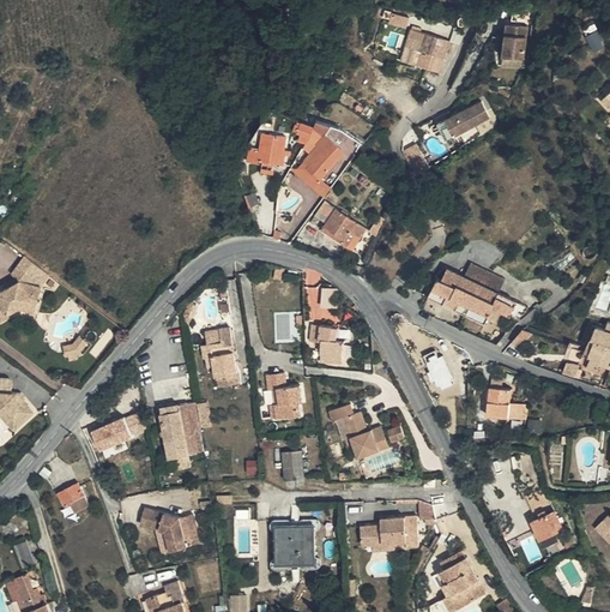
[(530,5),(514,3),(512,22),(527,23),(530,5)]
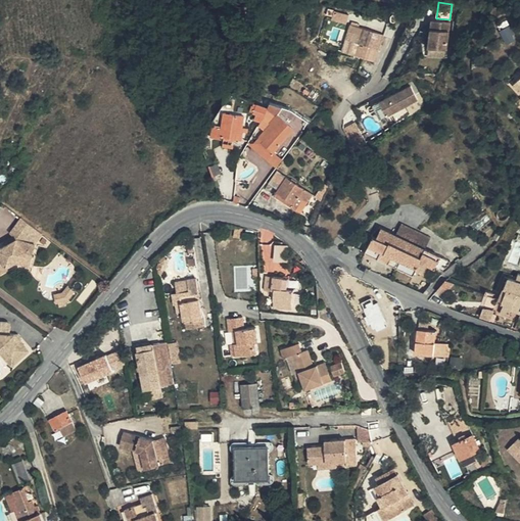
[(347,15),(333,10),(330,19),(345,24),(347,15)]
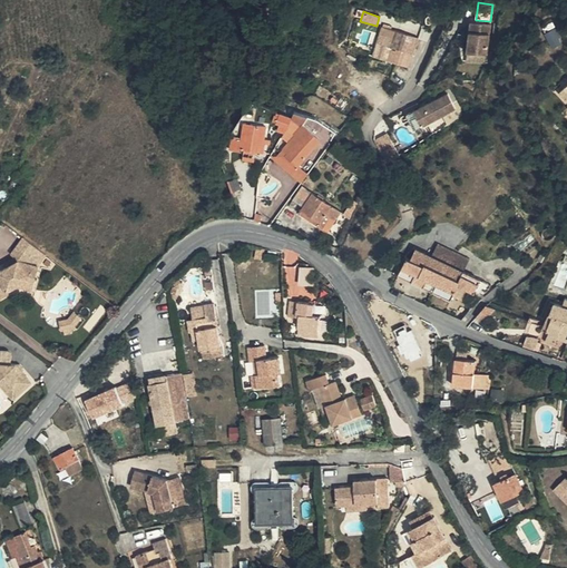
[(490,21),(476,20),(470,19),(466,50),(486,54),(490,21)]
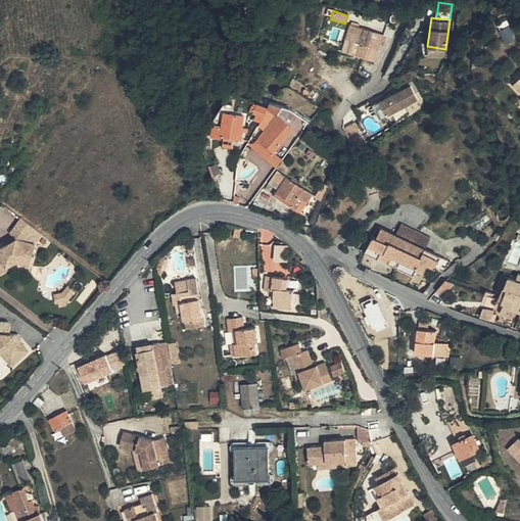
[(373,62),(382,36),(348,25),(340,51),(373,62)]
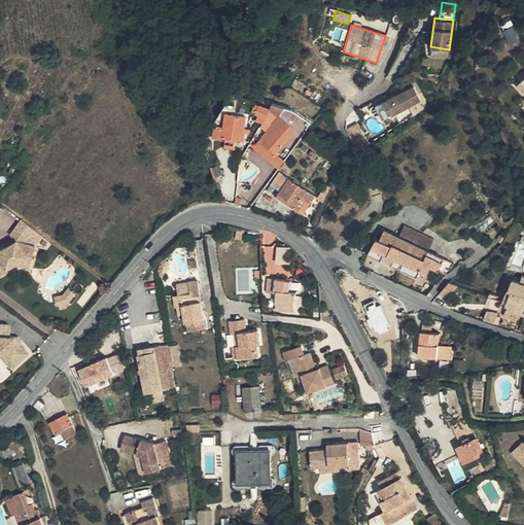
[(511,27),(503,29),(508,43),(515,41),(511,27)]
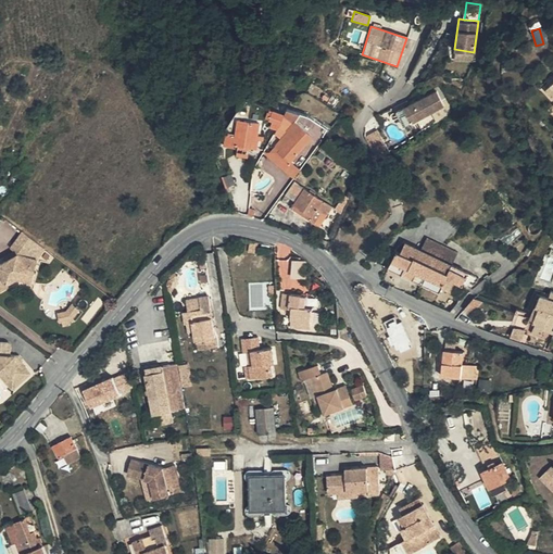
[(472,64),(474,52),(454,49),(452,61),(472,64)]
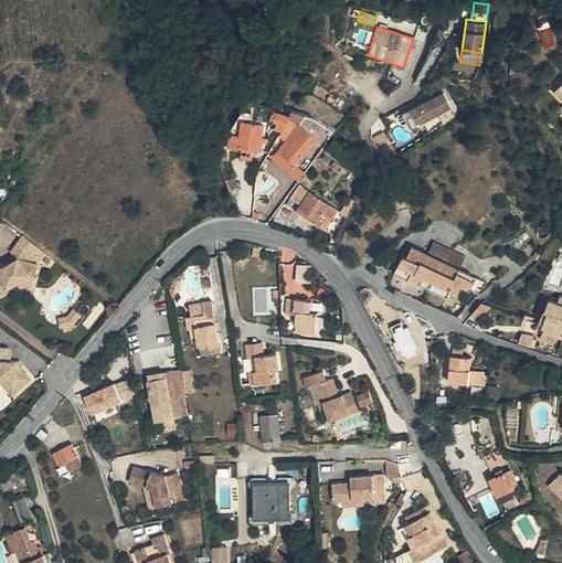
[(407,117),(414,131),(455,110),(447,96),(407,117)]
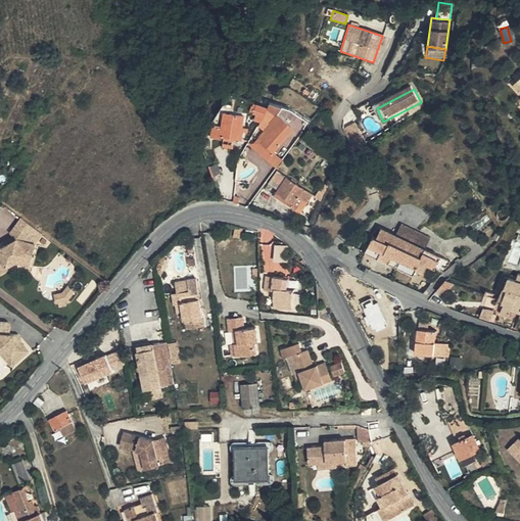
[(256,106),(266,113),(269,108),(271,106),(262,100),(256,106)]
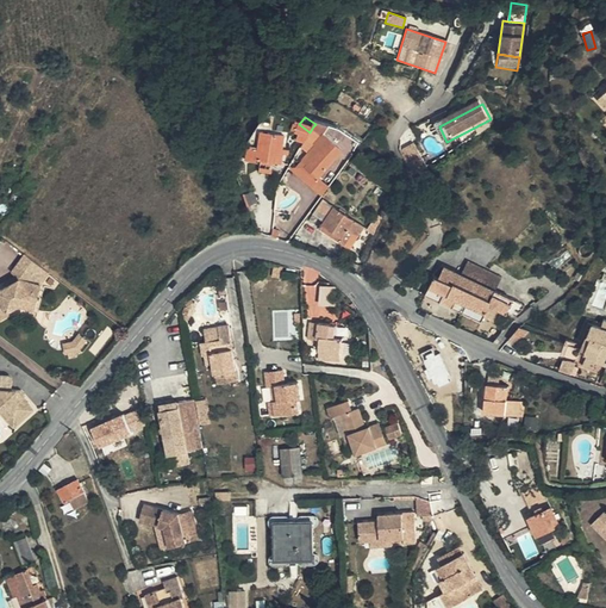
[(313,126),(320,134),(326,126),(317,122),(316,124),(313,126)]
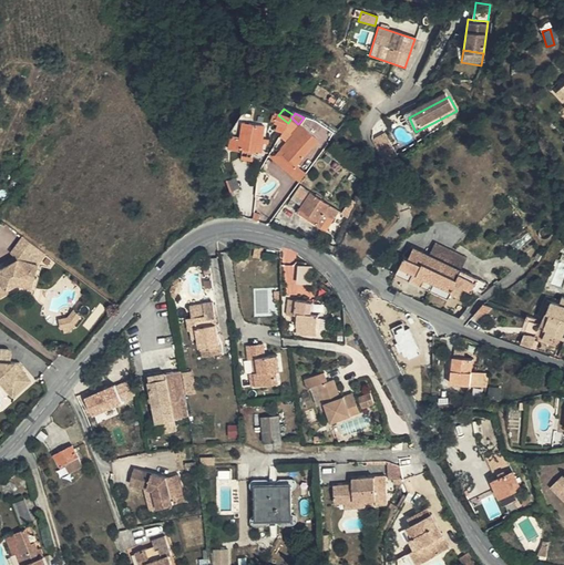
[(320,140),(327,132),(307,115),(300,123),(320,140)]
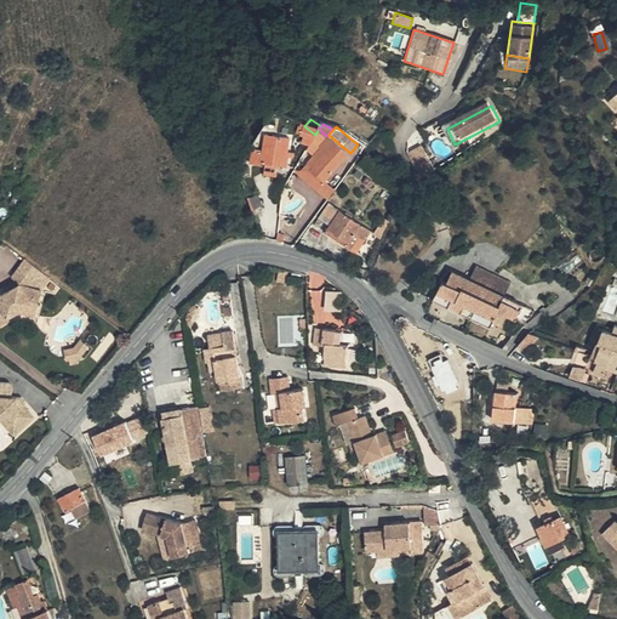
[(315,135),(304,151),(309,154),(310,153),(312,154),(306,162),(310,166),(308,169),(321,181),(346,152),(326,136),(319,129),(315,135)]
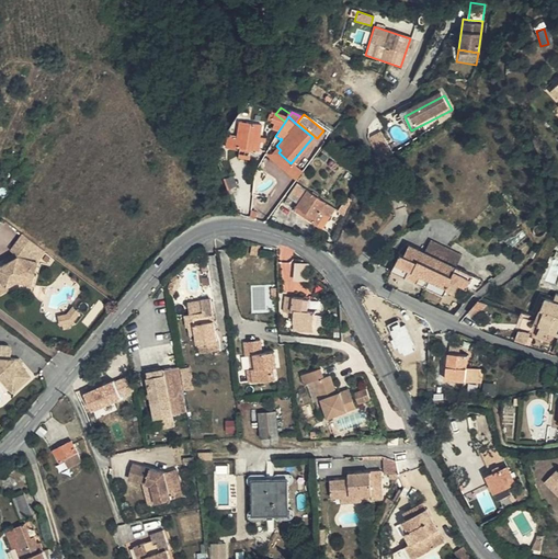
[(258,141),(259,136),(261,123),(239,120),(236,137),(227,136),(225,147),(235,149),(235,146),(238,147),(249,149),(258,150),(259,141),(258,141)]
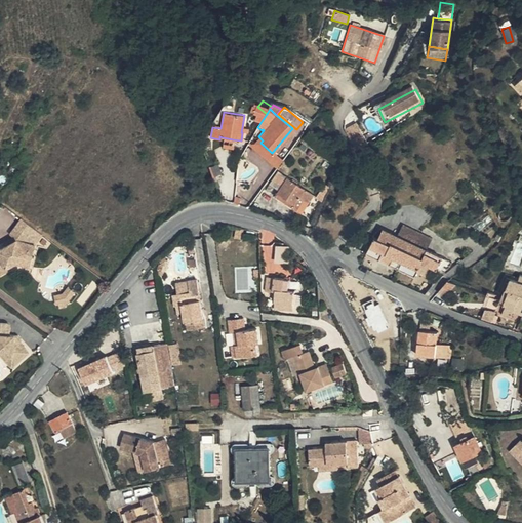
[(345,130),(354,148),(362,144),(366,142),(357,123),(345,130)]
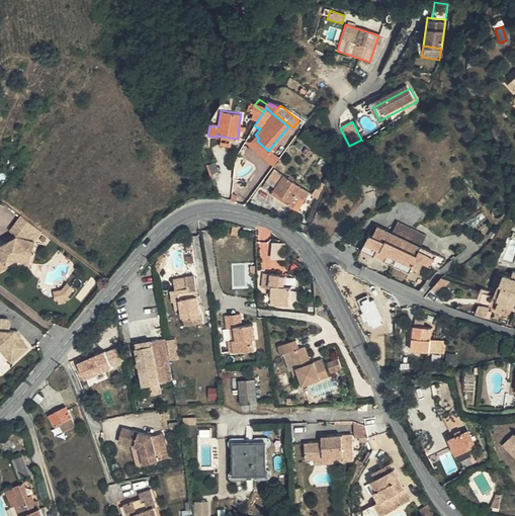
[(259,139),(255,135),(249,141),(244,141),(272,165),(277,158),(268,151),(257,141),(259,139)]
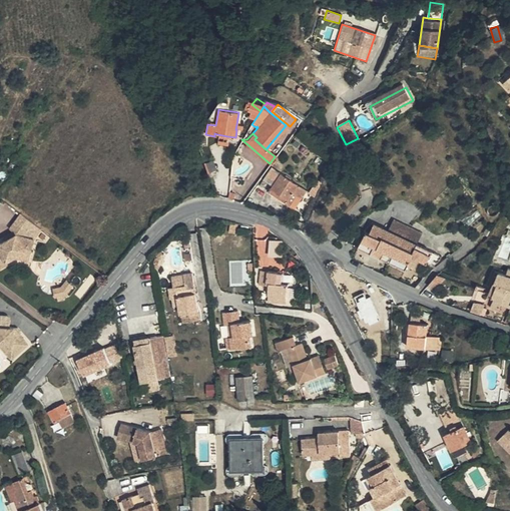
[(227,136),(217,134),(216,143),(226,145),(227,136)]
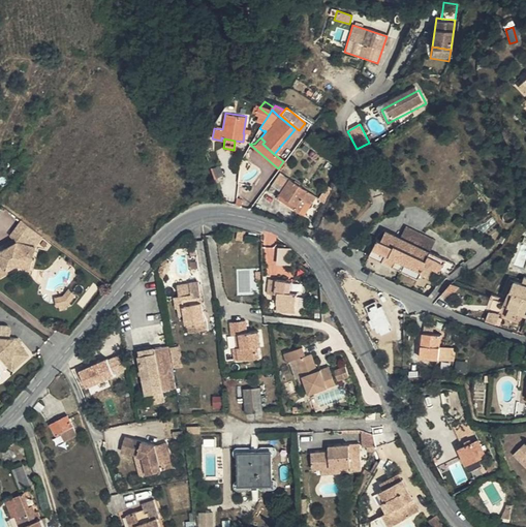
[(365,145),(357,149),(358,152),(370,146),(369,143),(365,145)]
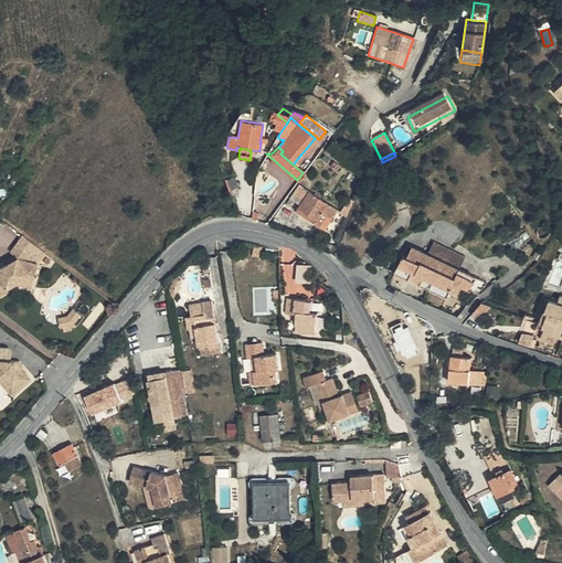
[(299,204),(308,192),(298,186),(289,198),(299,204)]
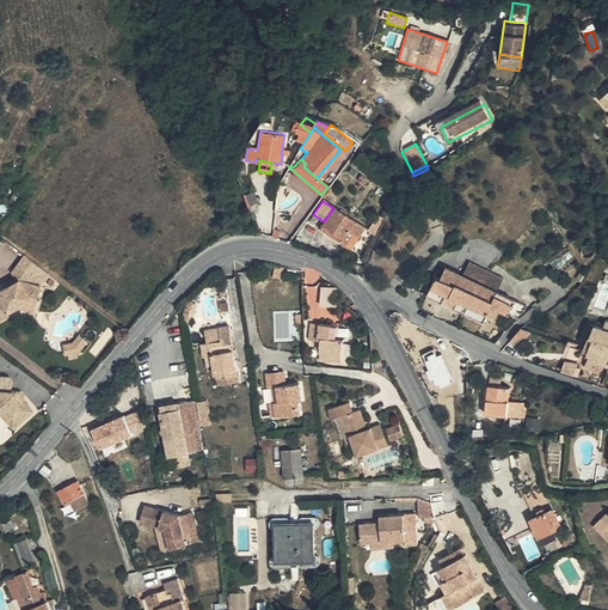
[(363,227),(333,208),(324,221),(321,225),(342,238),(339,242),(350,249),(363,227)]
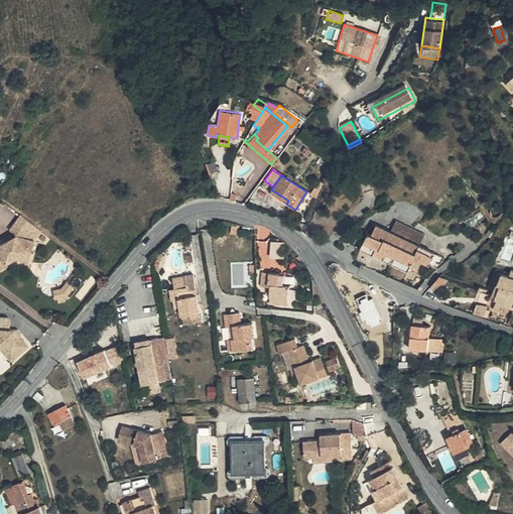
[(321,184),(317,182),(309,195),(315,199),(321,184)]
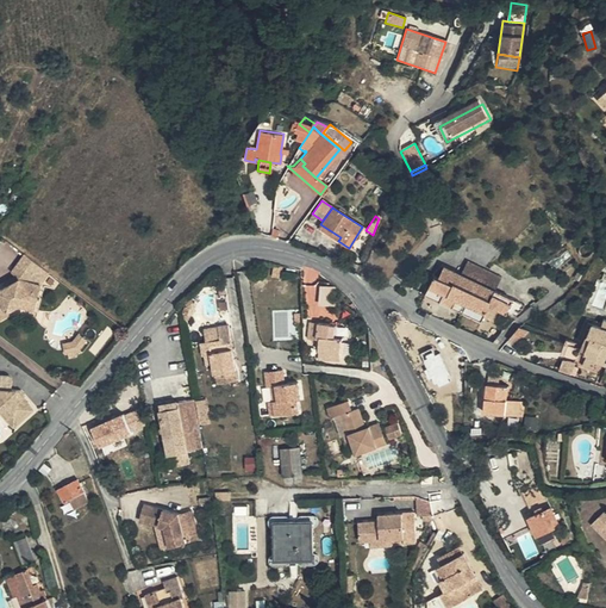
[(320,224),(318,228),(338,241),(341,237),(320,224)]
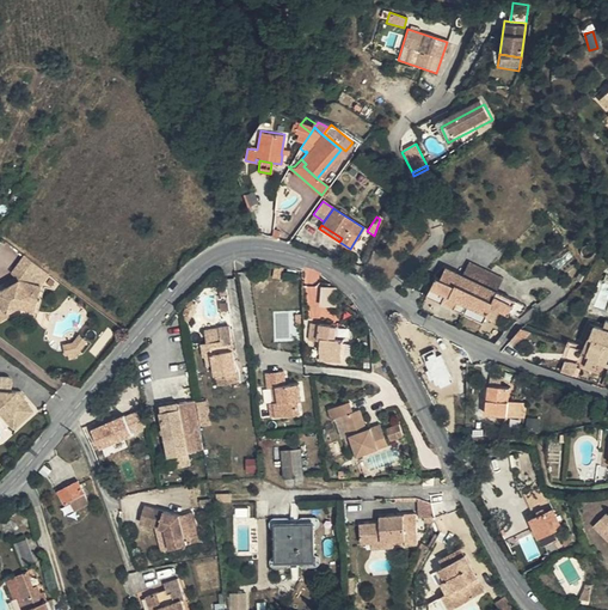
[(38,269),(23,258),(8,278),(13,281),(17,284),(28,284),(38,269)]
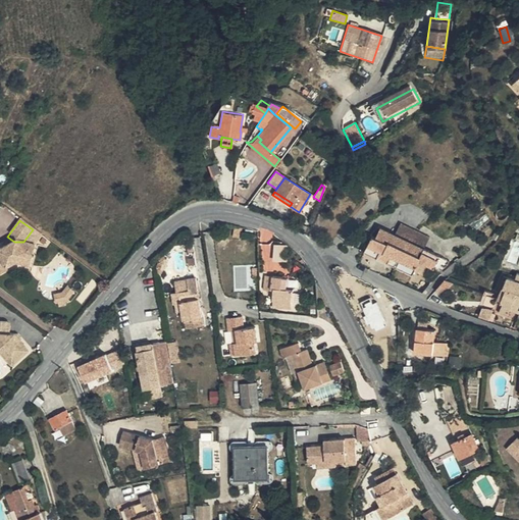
[(415,231),(402,224),(396,237),(405,241),(410,243),(415,231)]
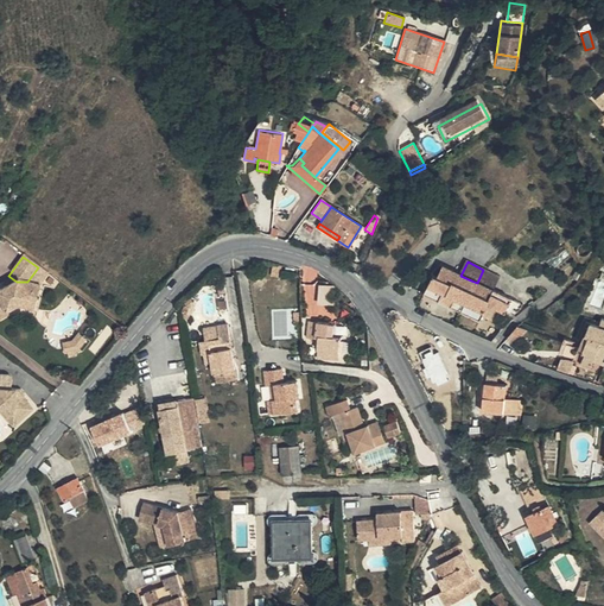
[(271,266),(269,276),(279,278),(280,267),(271,266)]
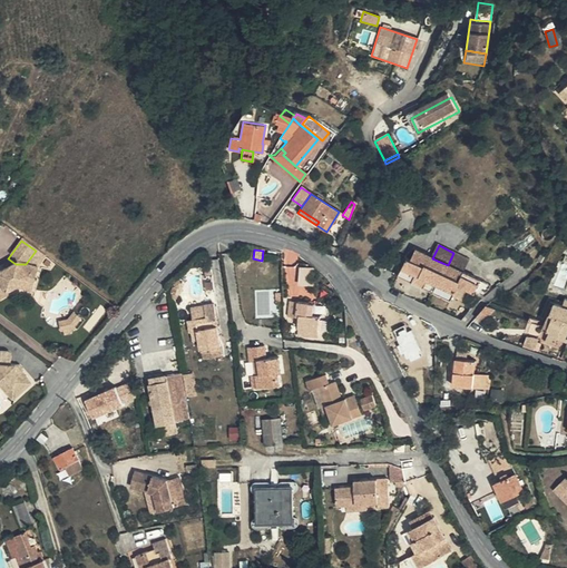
[(421,289),(431,293),(440,273),(438,272),(442,263),(432,258),(414,250),(408,262),(404,260),(397,276),(410,283),(414,274),(426,280),(421,289)]
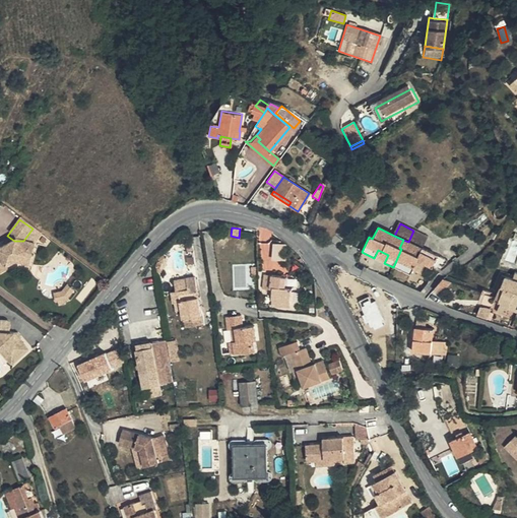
[(14,241),(11,239),(1,244),(3,247),(0,249),(0,274),(7,270),(5,268),(13,263),(22,258),(29,259),(31,246),(39,235),(33,229),(23,241),(14,241)]
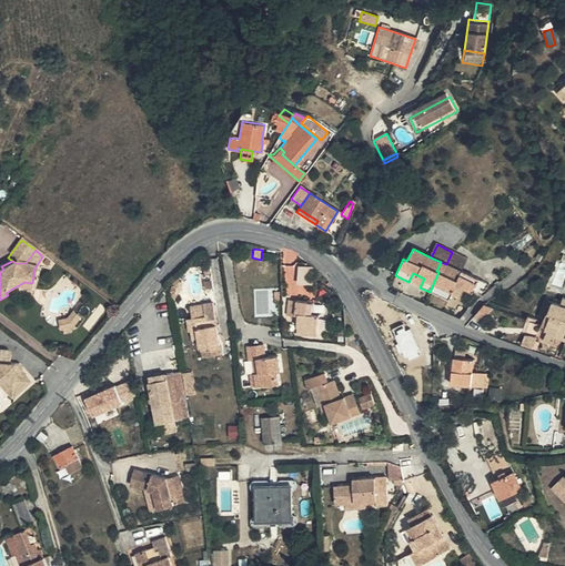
[(452,252),(446,264),(461,271),(466,259),(452,252)]
